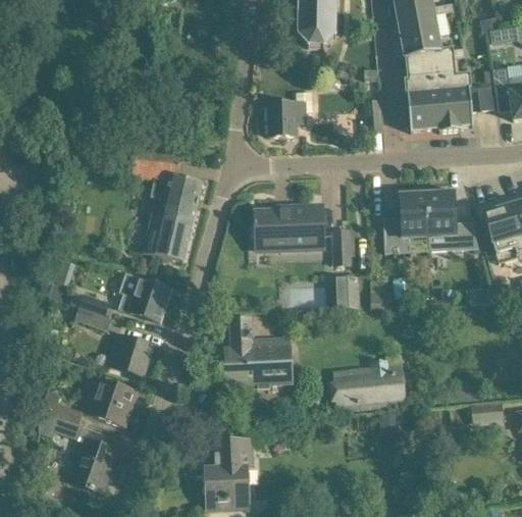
[(308,46),(325,46),(336,35),(336,0),(298,0),(297,35),(308,46)]
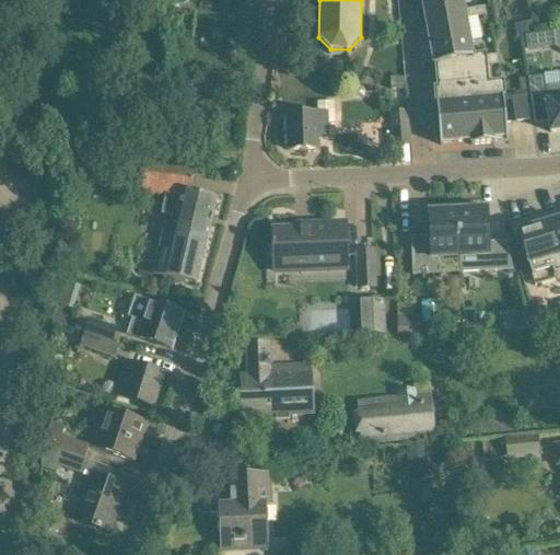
[(422,0),(434,60),(433,60),(433,61),(435,61),(439,84),(434,85),(436,100),(441,140),(442,140),(442,139),(473,136),(473,139),(471,139),(471,140),(494,138),(494,137),(493,137),(493,134),(505,133),(506,134),(508,134),(503,94),(504,94),(502,80),(489,81),(487,53),(475,54),(467,15),(489,12),(488,3),(466,8),(464,0),(422,0)]
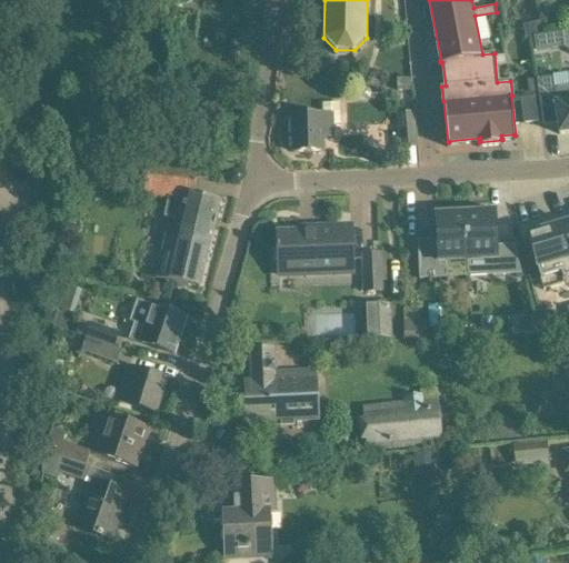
[(556,8),(541,11),(545,24),(559,20),(556,8)]
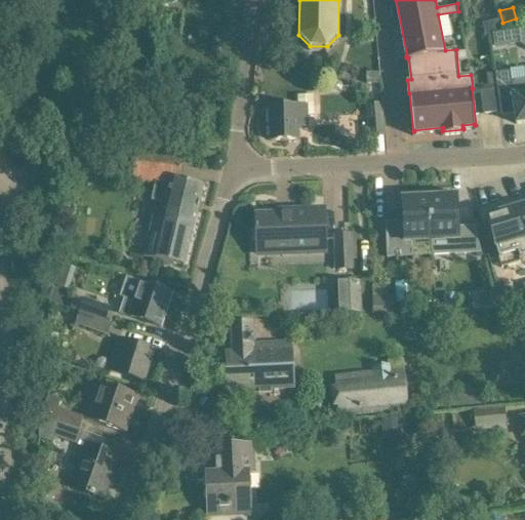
[(518,26),(492,30),(494,44),(520,40),(518,26)]
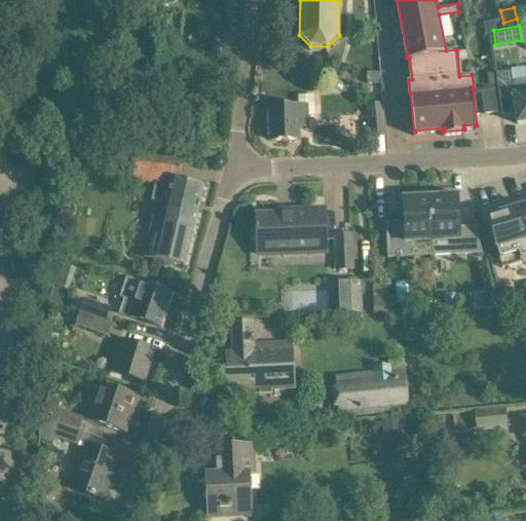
[(509,67),(496,69),(502,112),(516,110),(517,120),(525,118),(525,75),(513,78),(512,70),(509,67)]
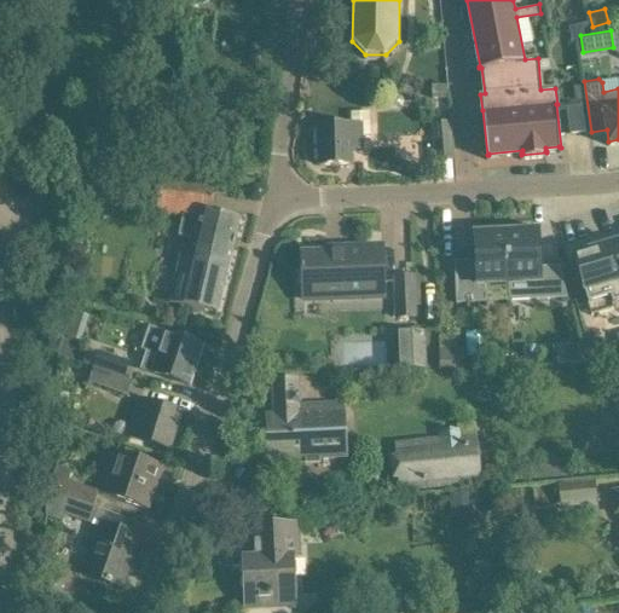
[(582,102),(566,104),(570,131),(586,128),(582,102)]
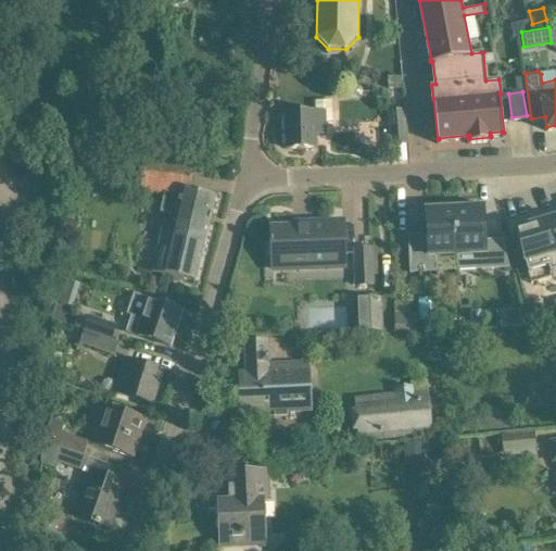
[(286,110),(287,145),(316,143),(315,130),(325,130),(325,122),(332,121),(331,99),(314,99),(315,109),(286,110)]
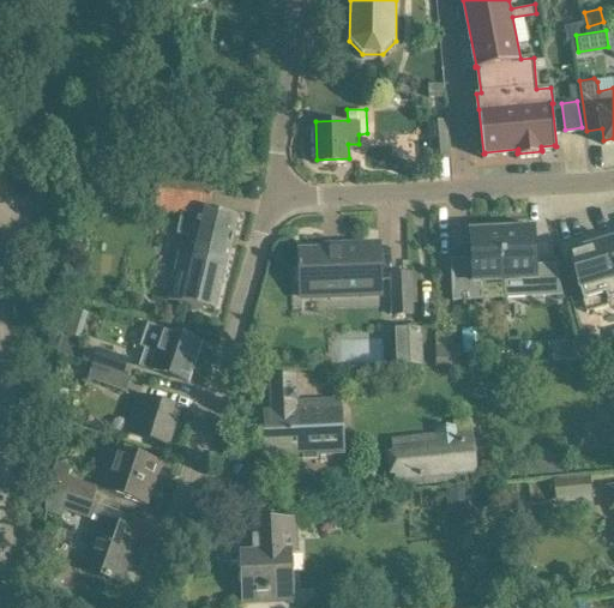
[(427,115),(429,154),(451,152),(447,114),(427,115)]
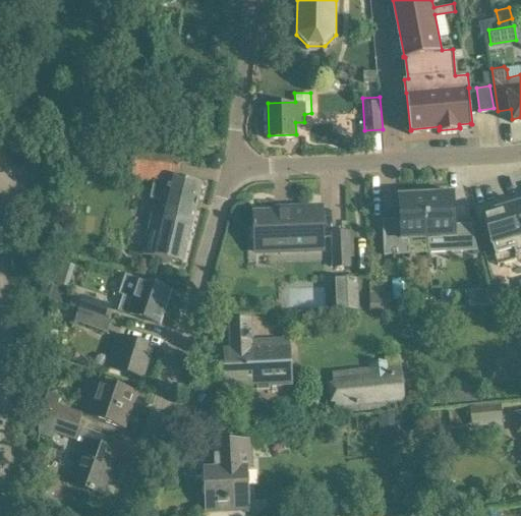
[(132,175),(156,176),(152,194),(164,197),(162,206),(159,205),(157,212),(153,211),(143,250),(183,260),(201,180),(177,175),(181,154),(133,152),(132,175)]
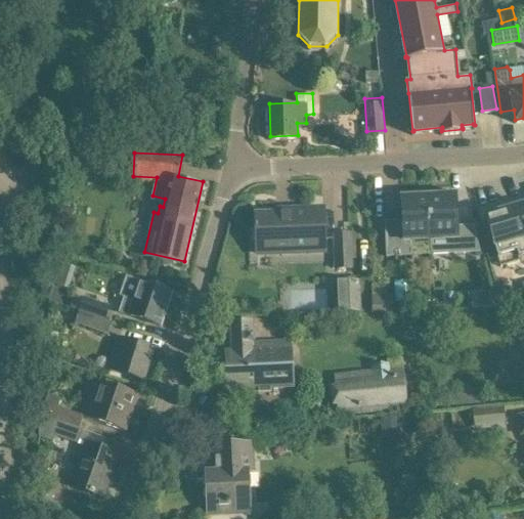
[(446,186),(428,187),(428,239),(429,252),(448,251),(480,250),(474,222),(456,222),(455,191),(447,192),(446,186)]
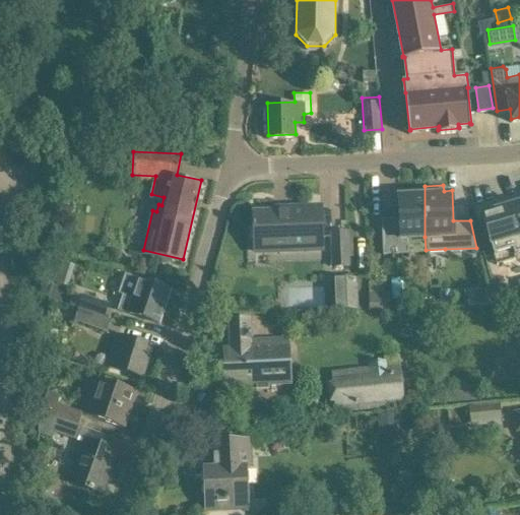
[(425,237),(425,186),(406,187),(406,193),(398,193),(399,214),(382,215),(384,252),(407,251),(407,237),(425,237)]
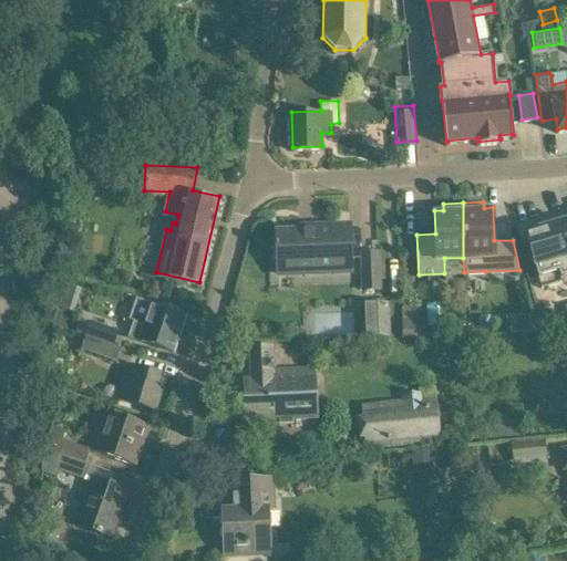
[(566,217),(525,230),(538,274),(539,274),(543,286),(563,280),(560,274),(566,272),(566,217)]
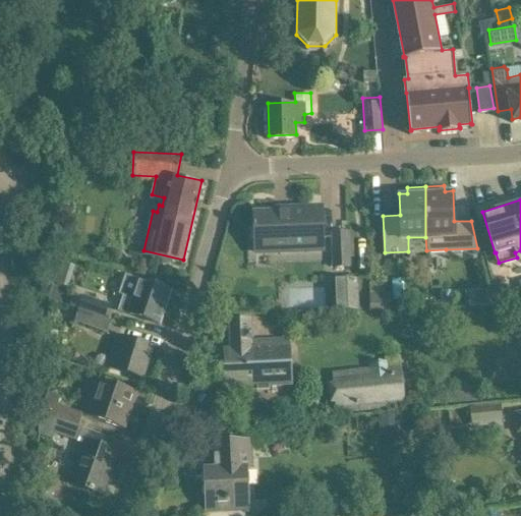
[(252,221),(252,227),(254,227),(255,247),(276,246),(324,245),(322,204),(289,205),(289,209),(254,210),(254,221),(252,221)]
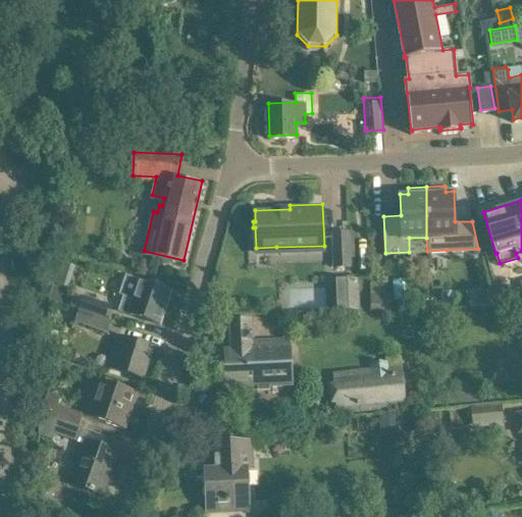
[(332,230),(333,263),(351,263),(349,229),(332,230)]
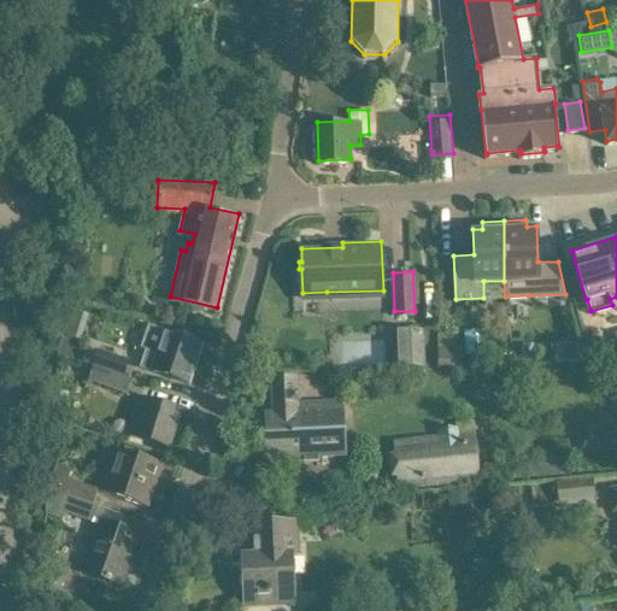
[(147,346),(141,363),(189,380),(201,340),(150,323),(142,345),(147,346)]
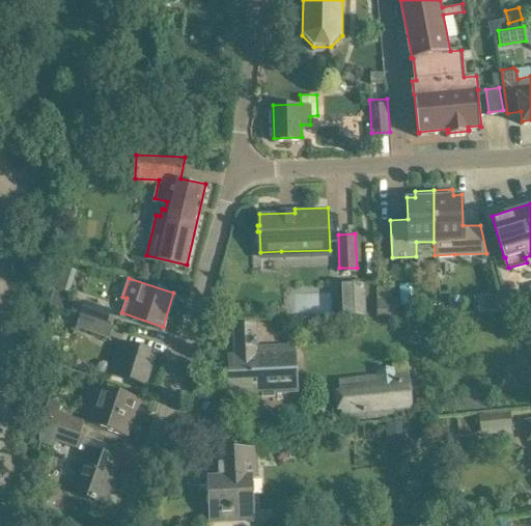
[(363,282),(342,282),(343,311),(364,311),(363,282)]
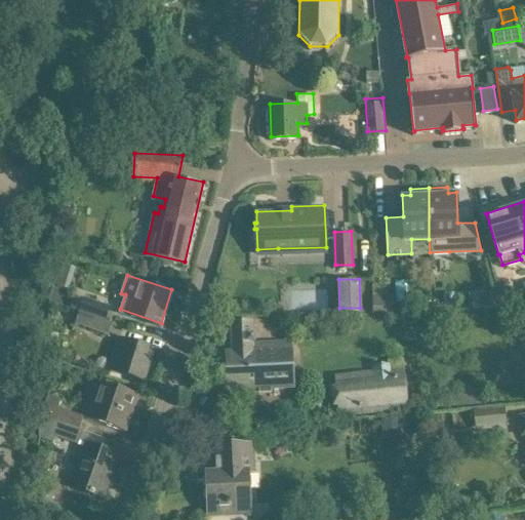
[(509,291),(499,293),(502,306),(511,304),(509,291)]
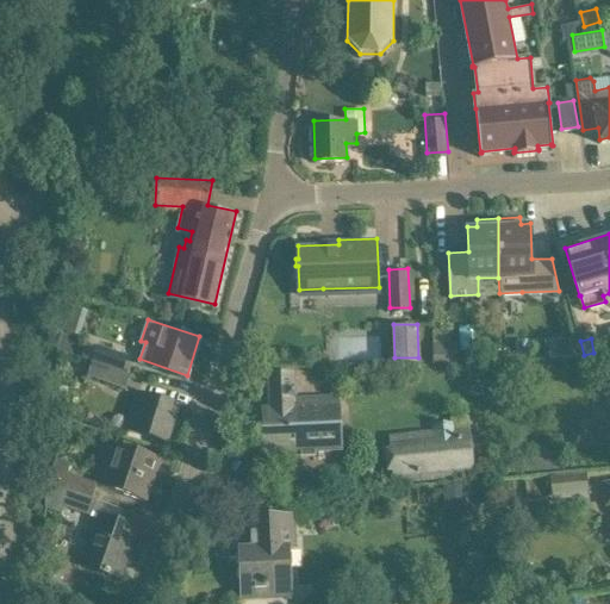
[(89,357),(122,368),(126,353),(87,340),(82,355),(89,357)]
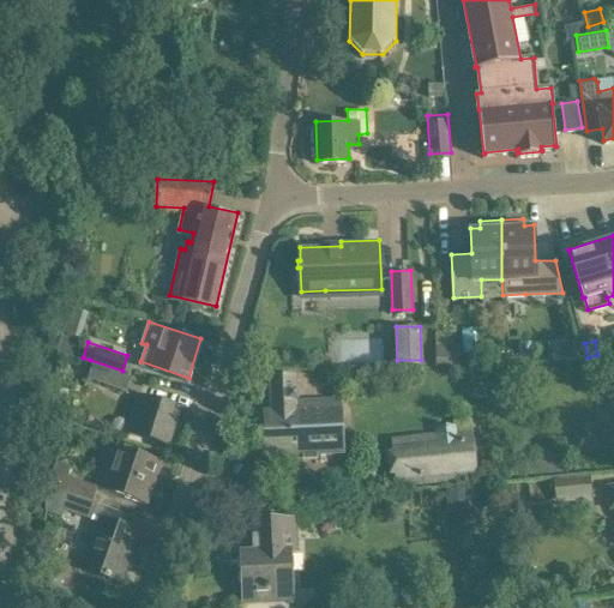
[(435,343),(435,361),(458,361),(458,342),(435,343)]
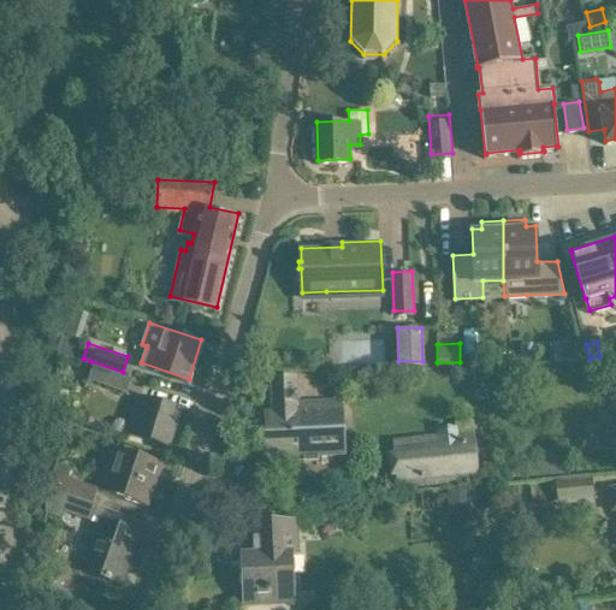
[(130,374),(123,372),(90,361),(86,377),(125,389),(130,374)]
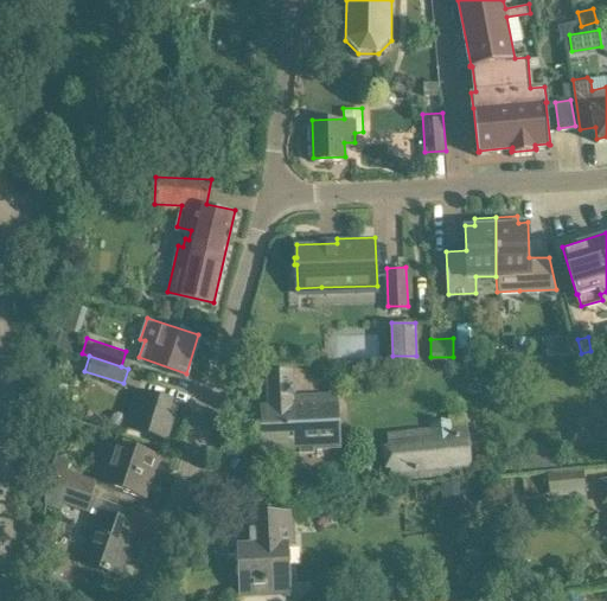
[(268,402),(260,403),(262,446),(286,445),(298,443),(298,448),(312,447),(312,443),(338,442),(337,398),(336,398),(336,390),(293,392),(292,366),(267,368),(268,402)]
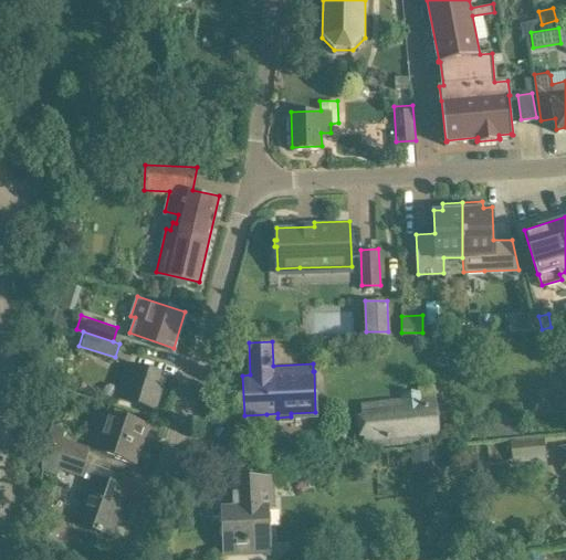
[(117,394),(154,405),(165,372),(128,361),(117,394)]
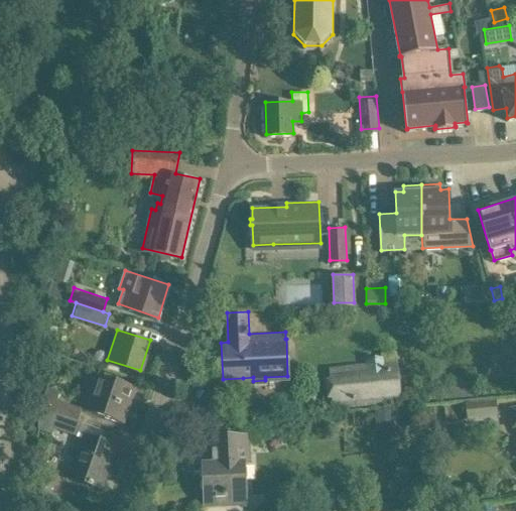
[(333,372),(336,397),(399,392),(398,367),(381,368),(381,355),(366,356),(367,369),(333,372)]
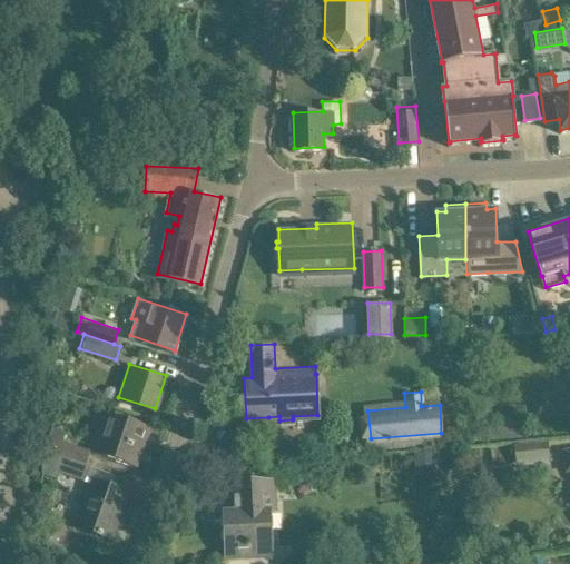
[(94,451),(136,465),(150,425),(108,411),(94,451)]
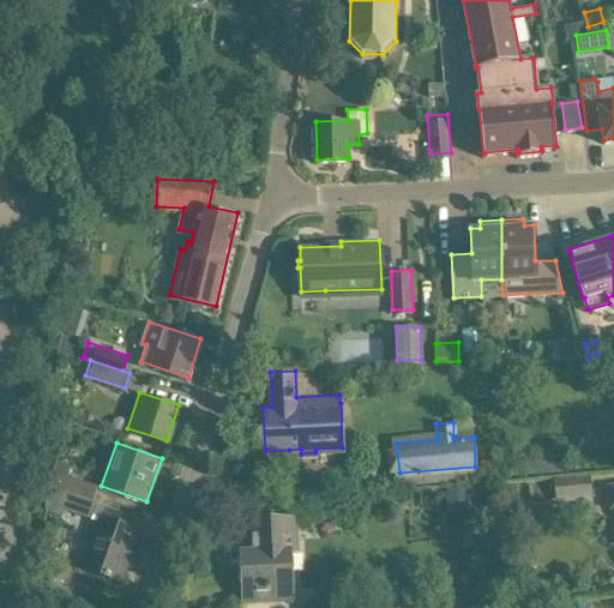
[(530,445),(531,468),(563,467),(561,444),(530,445)]
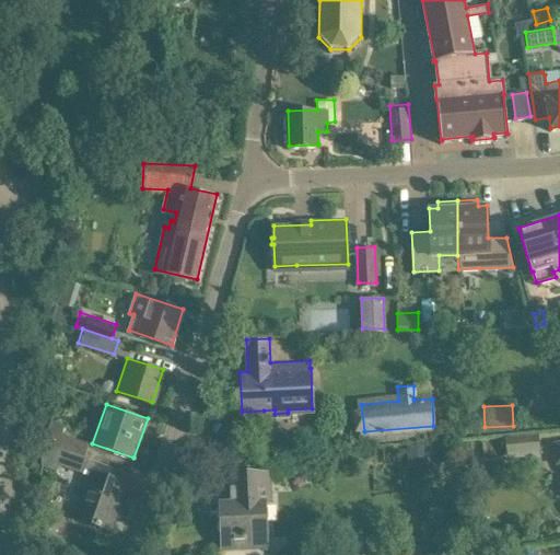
[(51,418),(44,440),(84,454),(90,441),(62,431),(66,423),(51,418)]
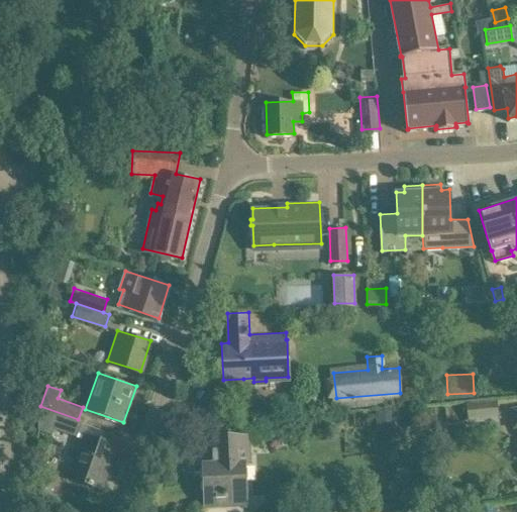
[(464,396),(468,419),(499,415),(497,393),(464,396)]
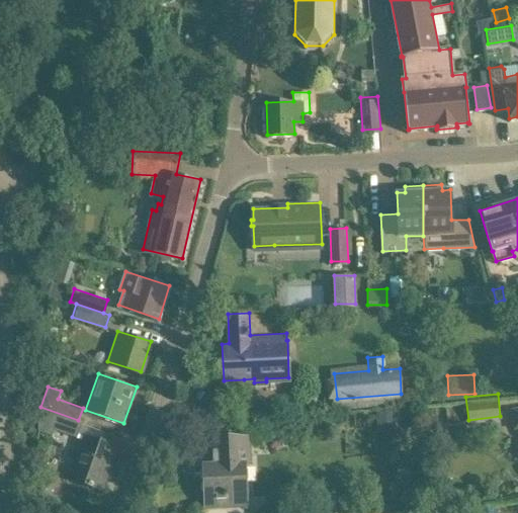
[(78,420),(40,407),(38,428),(53,433),(55,427),(77,435),(82,421),(78,420)]
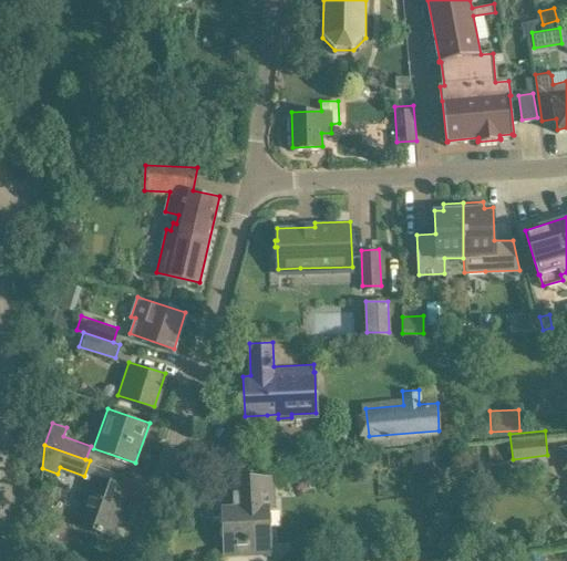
[(432,457),(413,458),(413,471),(432,470),(432,457)]
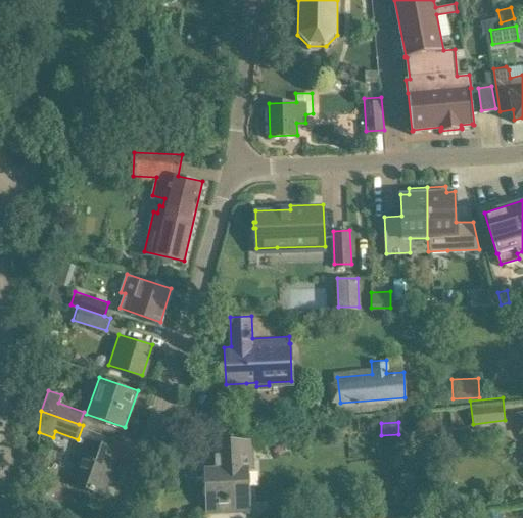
[(69,481),(102,492),(117,450),(85,438),(69,481)]
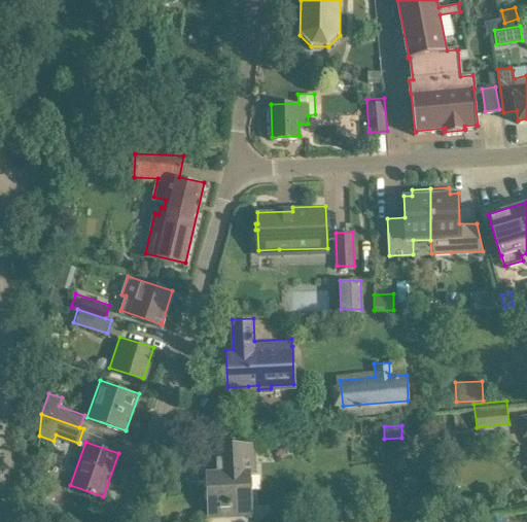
[(207,472),(209,513),(251,511),(249,471),(254,471),(252,443),(219,444),(220,472),(207,472)]
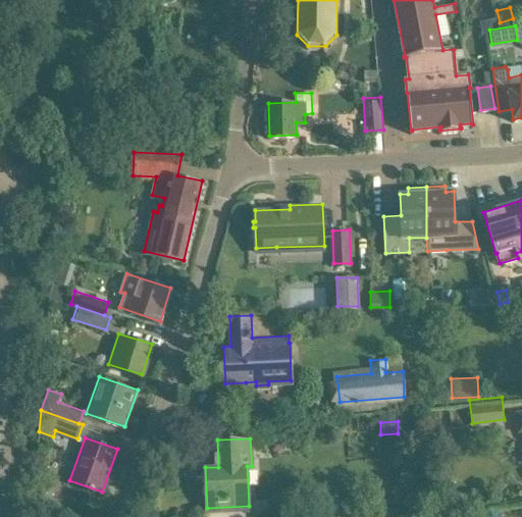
[(54,485),(40,483),(39,497),(52,499),(54,485)]
